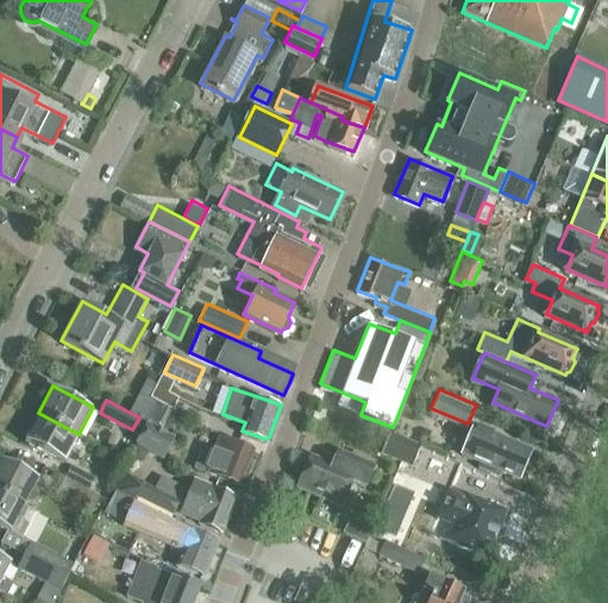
[(64,459),(79,434),(38,413),(24,438),(64,459)]
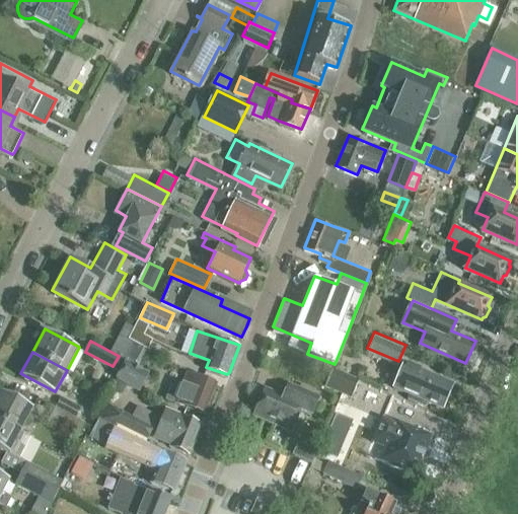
[(128,378),(141,385),(149,371),(124,357),(116,372),(118,373),(128,378)]
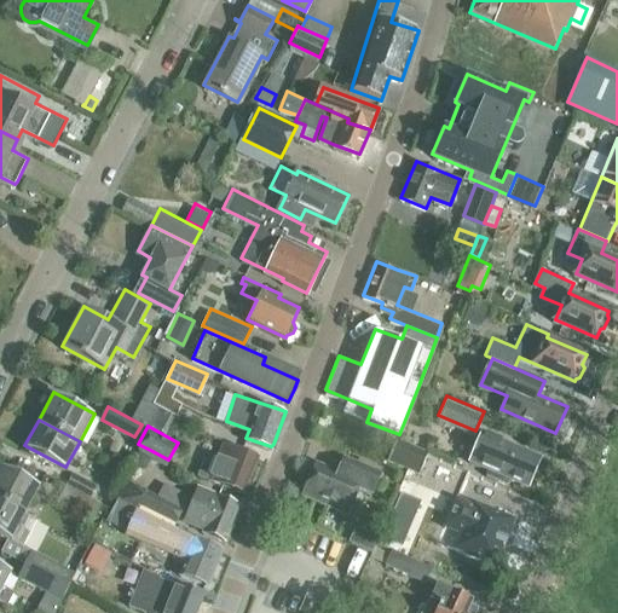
[(477,463),(487,468),(485,473),(507,483),(509,476),(529,485),(541,456),(501,439),(481,431),(469,460),(477,463)]
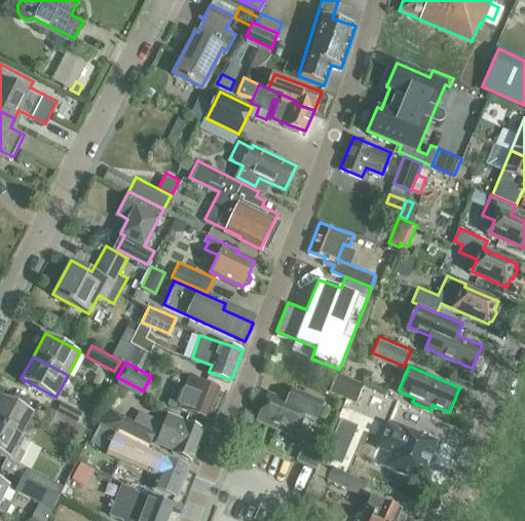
[(355,400),(363,383),(336,371),(329,388),(355,400)]
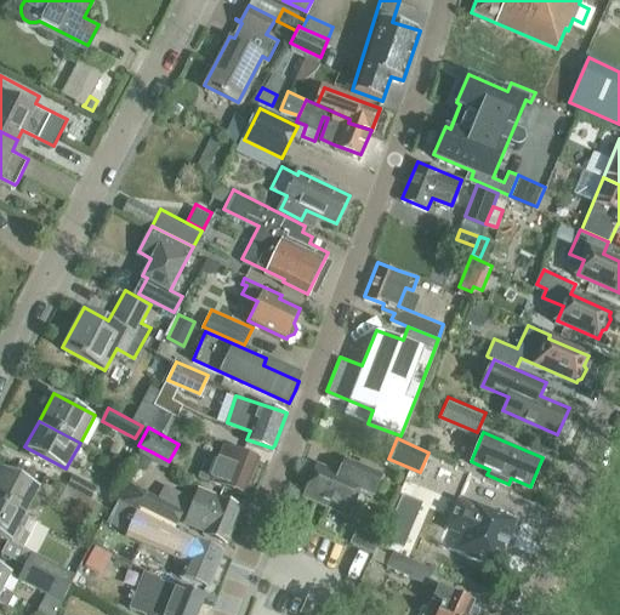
[(205,459),(199,474),(245,491),(259,456),(225,443),(216,462),(205,459)]
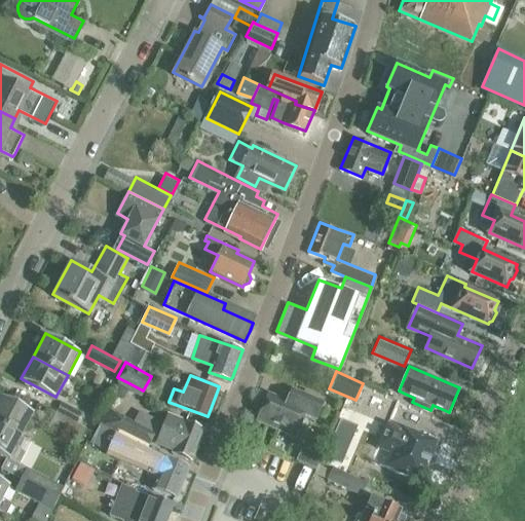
[(119,378),(112,391),(118,394),(124,393),(129,383),(119,378)]
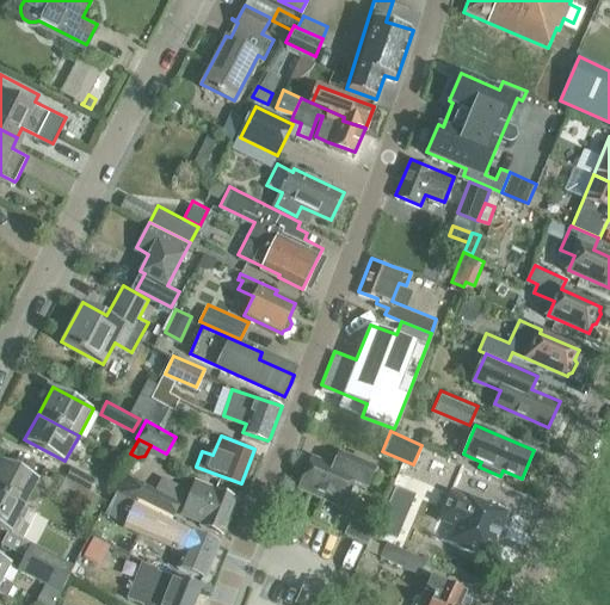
[(312,454),(297,486),(343,505),(356,475),(368,480),(375,464),(349,452),(343,467),(312,454)]
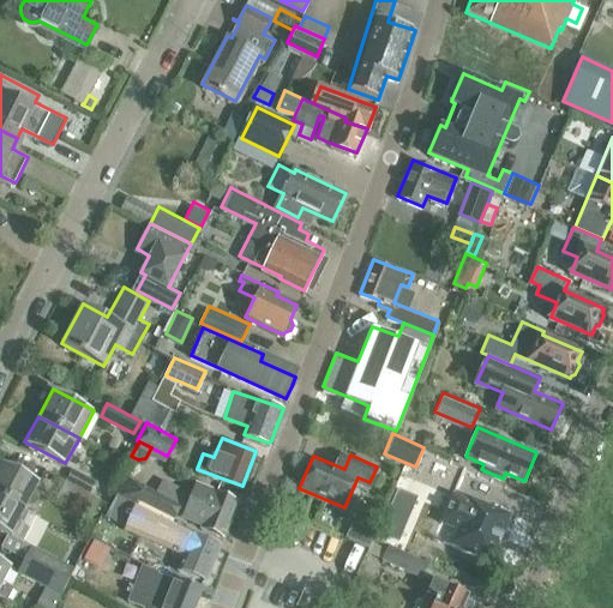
[(0,494),(25,509),(40,481),(0,458),(0,494)]
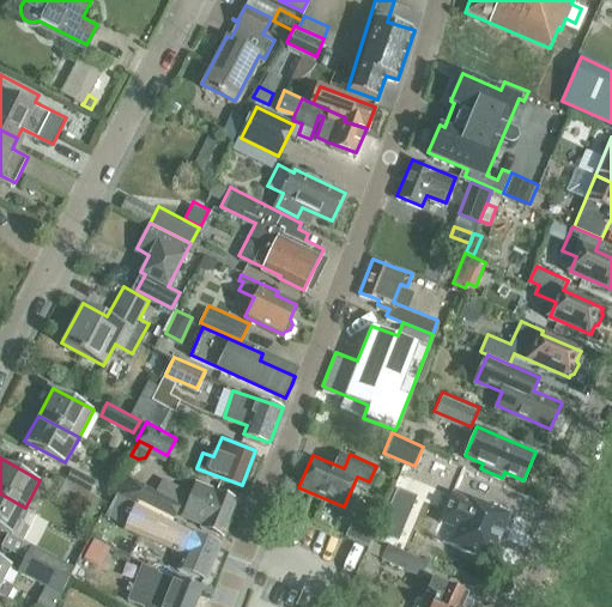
[(73,466),(66,479),(91,492),(98,480),(73,466)]
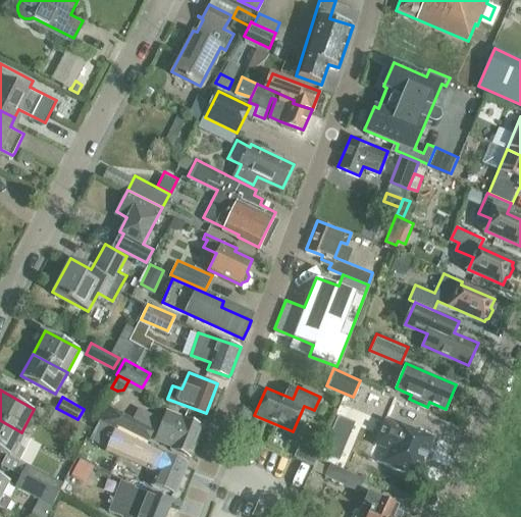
[(103,419),(127,432),(147,442),(154,426),(111,405),(103,419)]
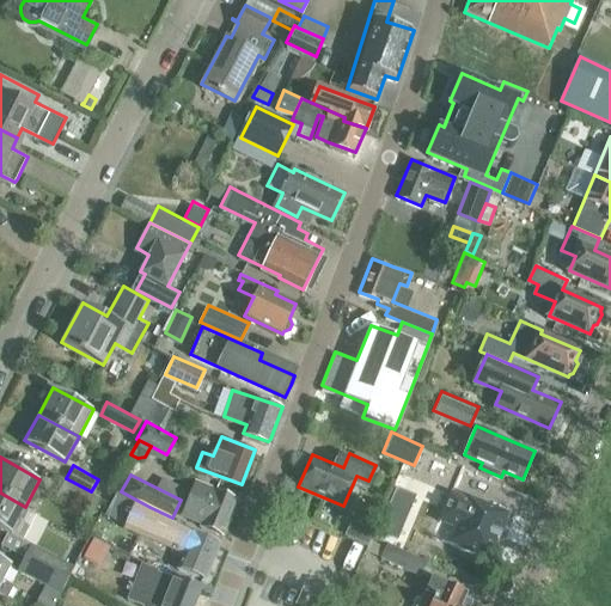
[(91,491),(66,478),(60,490),(93,508),(101,496),(91,491)]
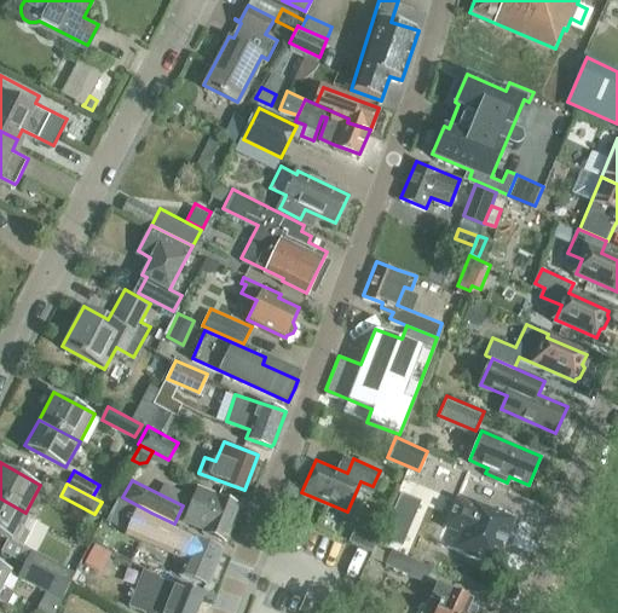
[(185,515),(184,519),(192,521),(204,526),(203,530),(225,538),(238,504),(218,496),(219,493),(206,489),(197,485),(194,496),(185,515)]
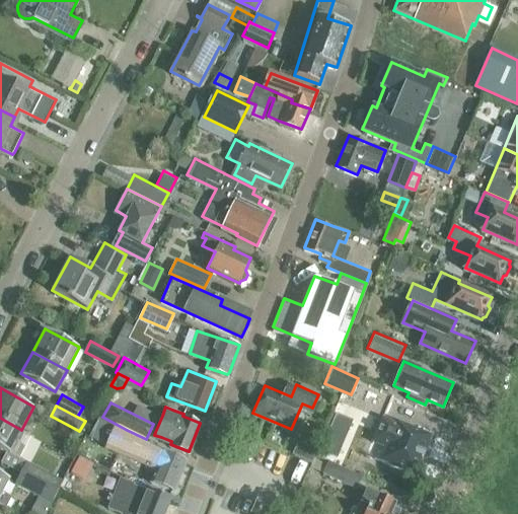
[(354,418),(336,411),(319,449),(338,456),(354,418)]
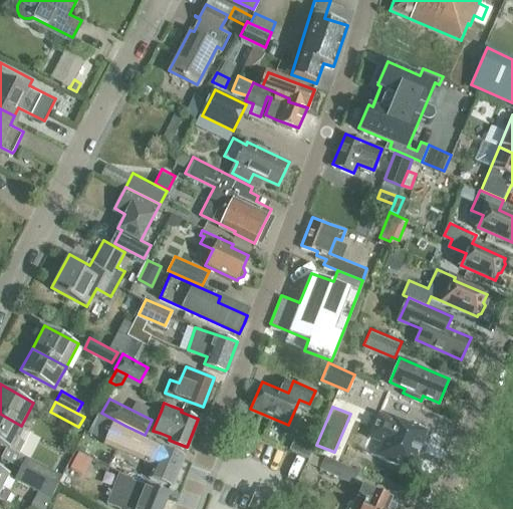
[(373,462),(385,467),(389,459),(411,468),(427,430),(394,416),(393,418),(378,411),(368,434),(382,440),(373,462)]
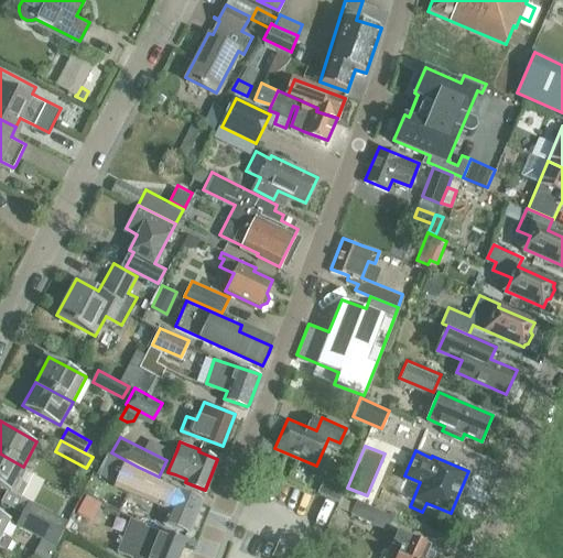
[(23,467),(0,453),(0,484),(10,491),(20,495),(33,472),(23,467)]
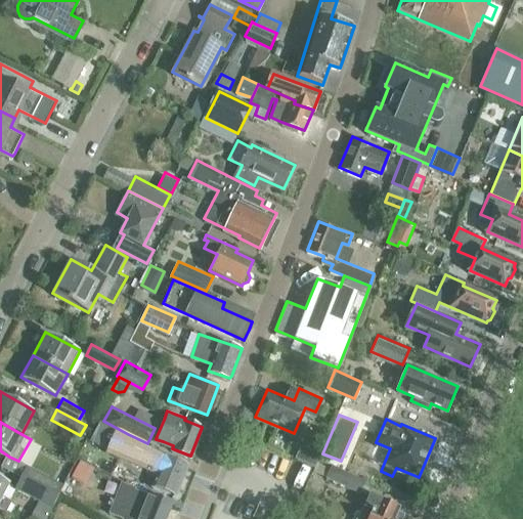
[(121,449),(149,463),(156,447),(147,443),(128,434),(121,449)]
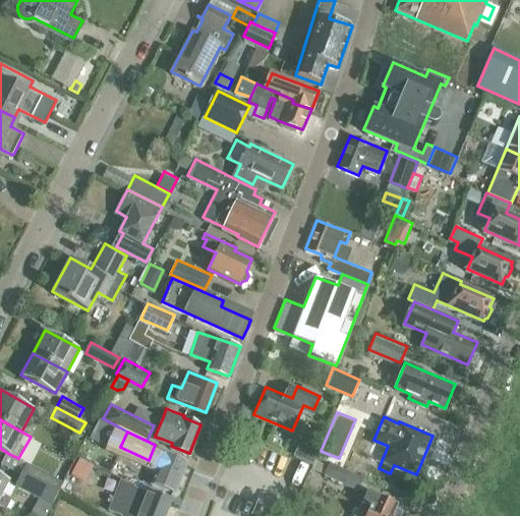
[(165,450),(155,445),(149,460),(147,465),(157,469),(157,471),(152,482),(173,491),(185,461),(164,453),(165,450)]
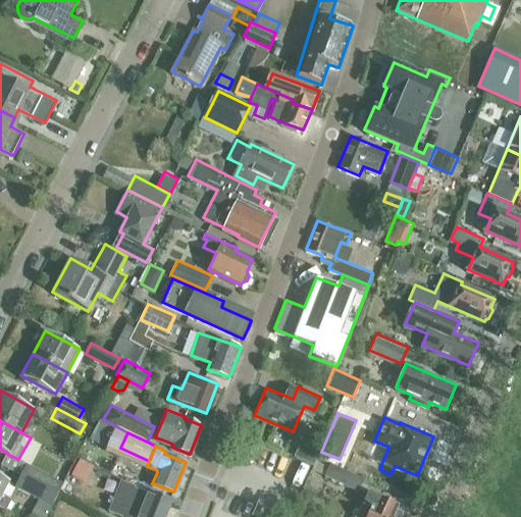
[(79,454),(70,470),(77,474),(86,458),(79,454)]
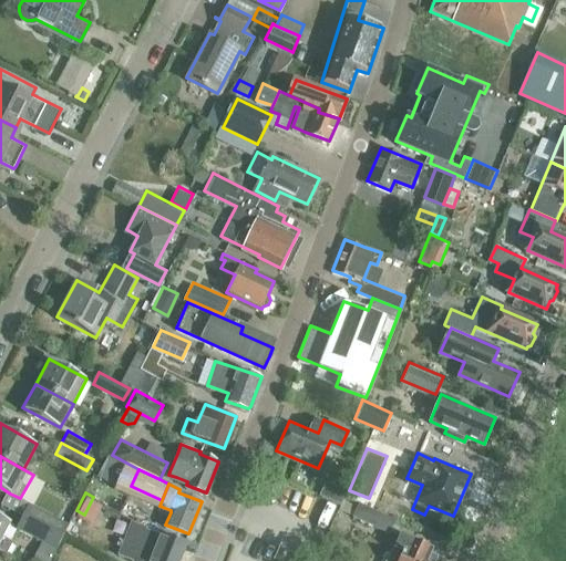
[(389,530),(394,518),(359,501),(352,513),(389,530)]
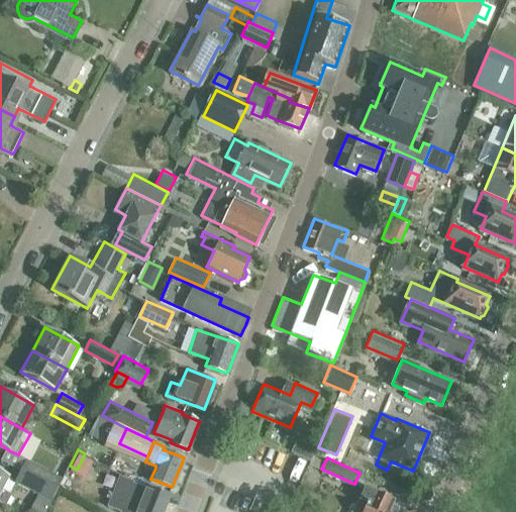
[(20,470),(57,489),(63,477),(55,474),(26,458),(20,470)]
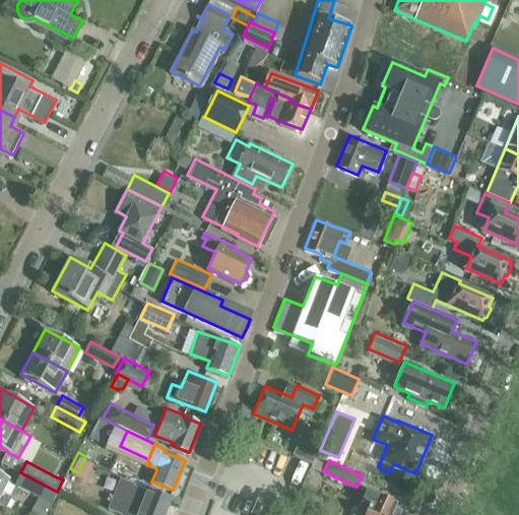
[(0,502),(7,505),(12,495),(4,491),(10,478),(0,472),(0,502)]
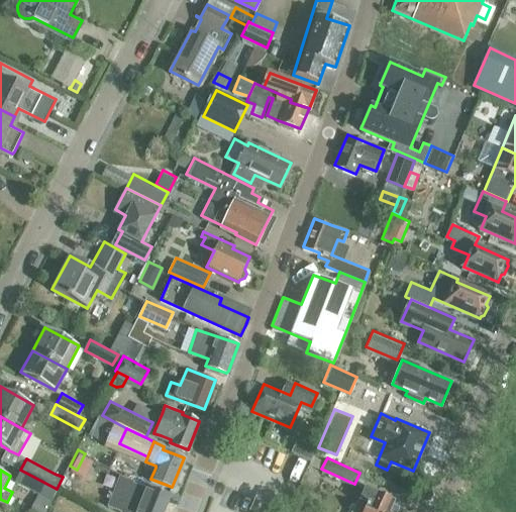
[(37,491),(52,498),(53,498),(57,489),(20,470),(15,480),(36,492),(37,491)]
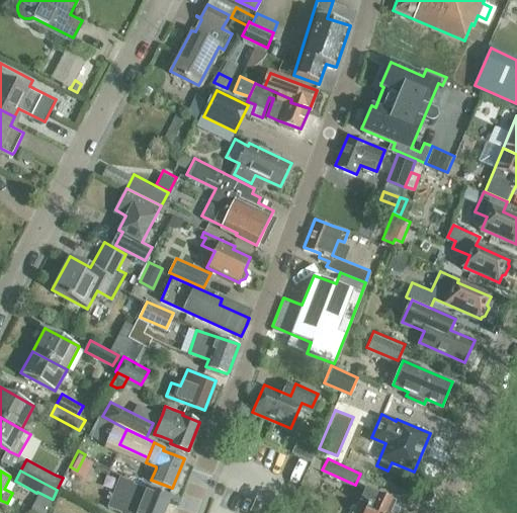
[(113,494),(110,492),(108,497),(112,499),(109,505),(123,510),(122,512),(123,512),(163,512),(170,496),(147,488),(134,481),(120,476),(113,494)]
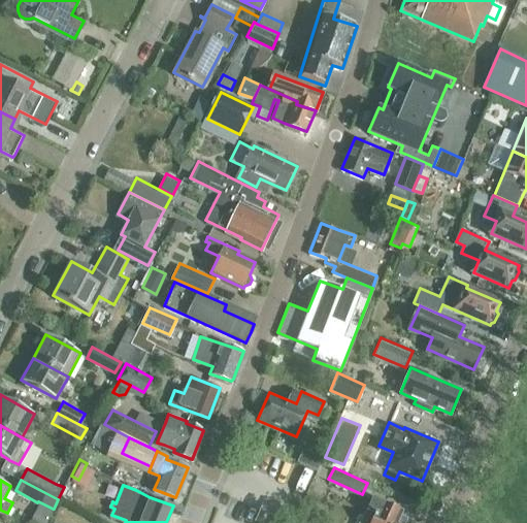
[(371,498),(364,511),(358,522),(401,522),(405,517),(400,515),(401,512),(371,498)]
